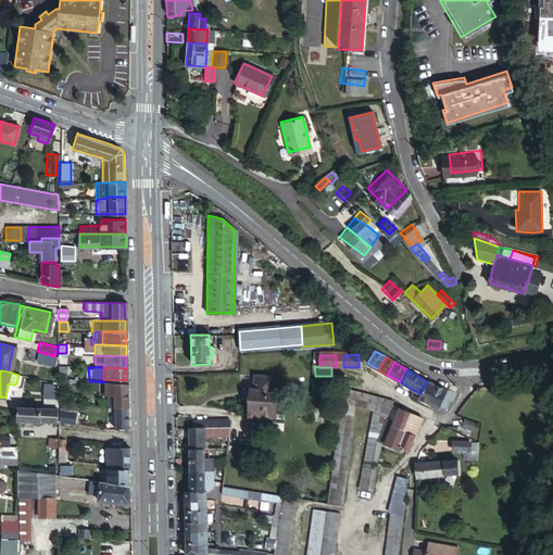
[(273,375),(254,374),(252,398),(249,398),(248,419),(264,420),(264,417),(276,417),(277,387),(273,386),(273,375)]
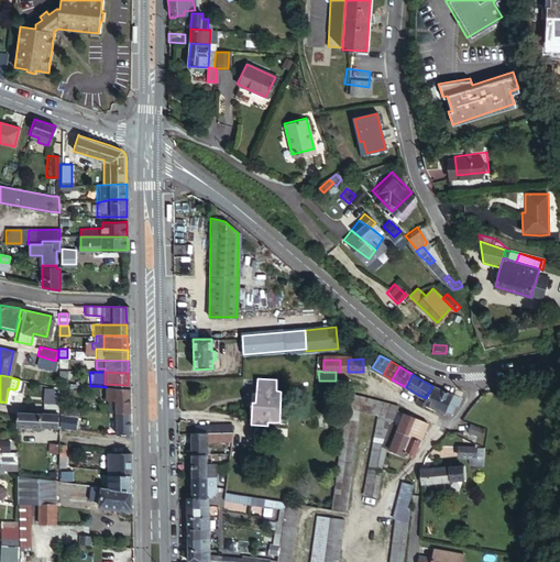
[(108,404),(108,411),(116,412),(129,412),(129,388),(106,387),(98,386),(98,390),(98,398),(105,398),(105,400),(108,400),(111,400),(111,404),(108,404)]
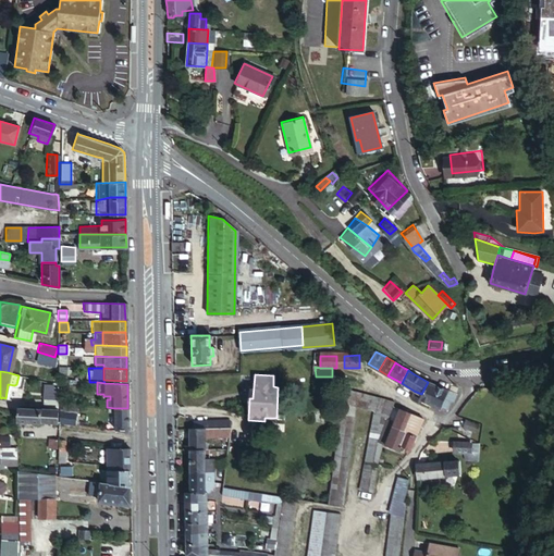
[(438,386),(436,386),(428,382),(421,394),(419,398),(430,403),(438,386)]
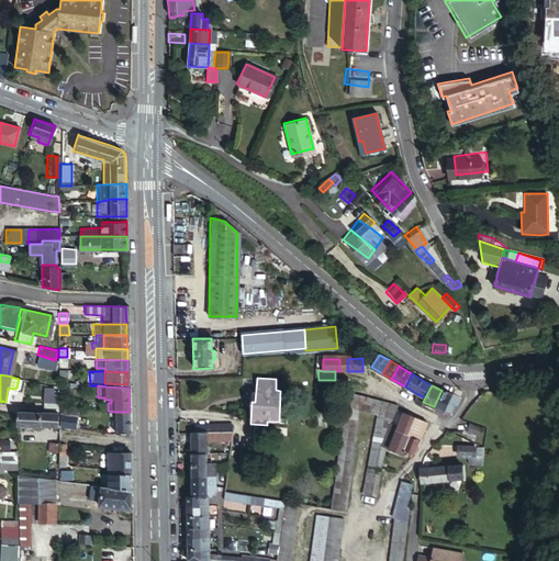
[(57,401),(57,393),(53,393),(53,388),(44,388),(44,410),(57,411),(57,401)]
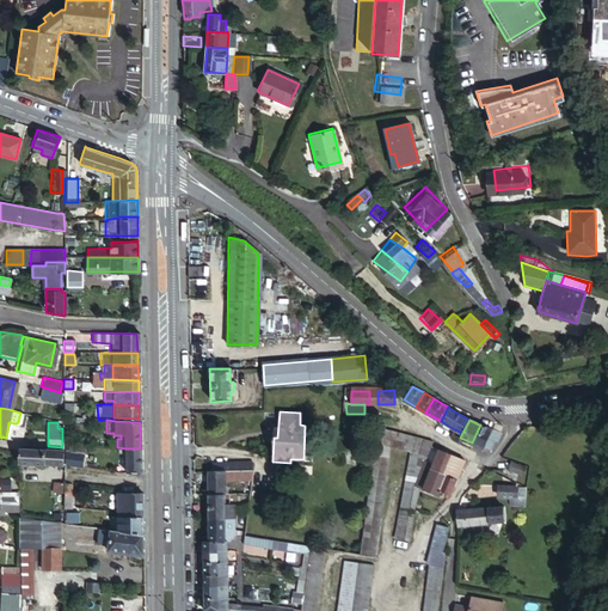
[(487,437),(491,429),(480,425),(472,443),(483,447),(483,446),(487,437)]
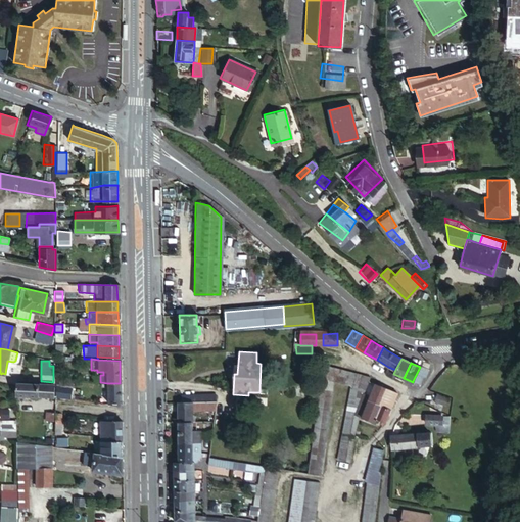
[(322,366),(321,378),(330,381),(332,369),(322,366)]
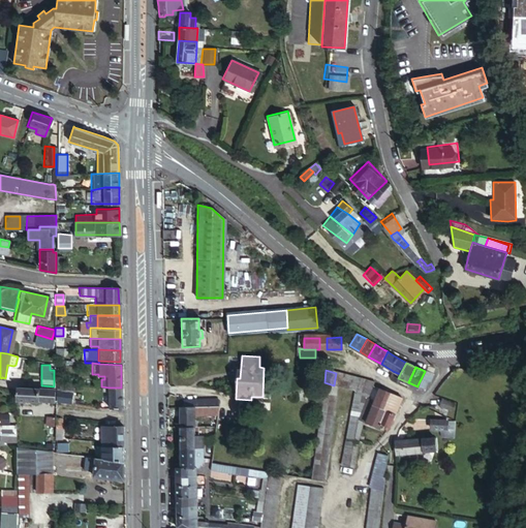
[(429,380),(432,373),(425,370),(425,371),(422,377),(427,380),(429,380)]
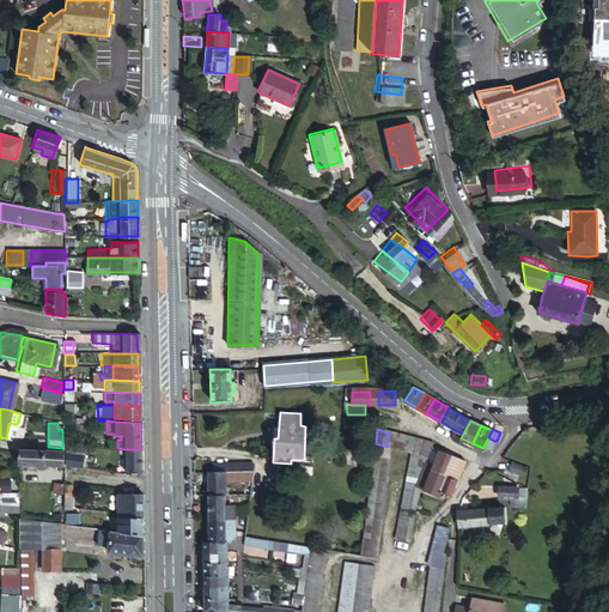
[(387,447),(389,447),(402,450),(405,435),(389,432),(387,447)]
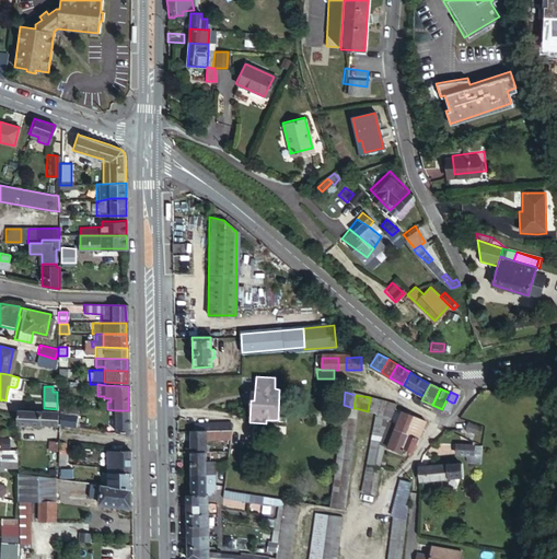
[(370,397),(368,411),(375,412),(378,399),(370,397)]
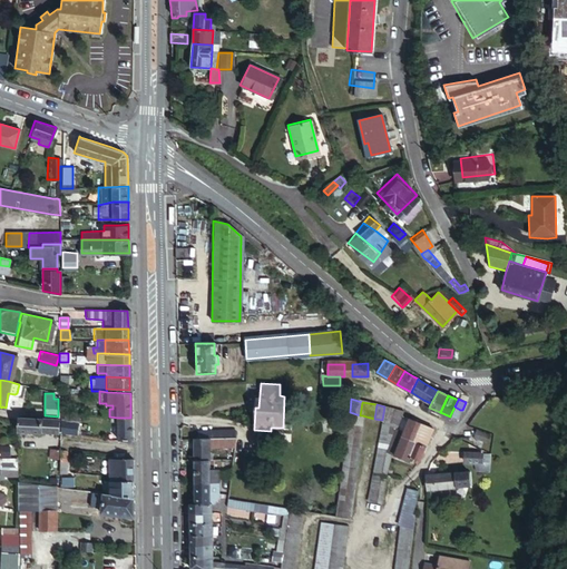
[(393,409),(384,406),(382,420),(390,422),(393,409)]
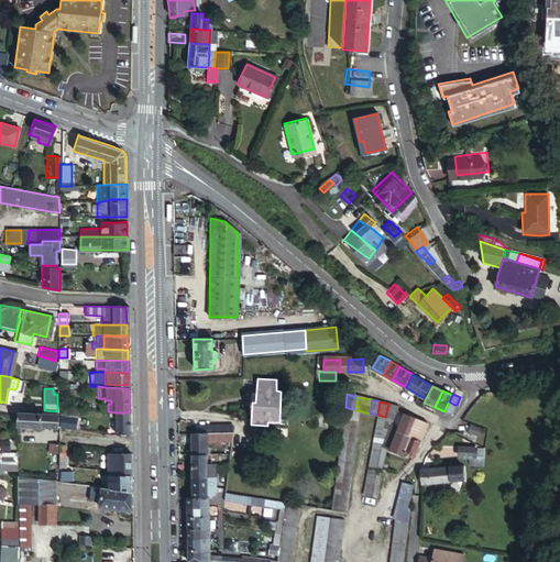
[(450,412),(454,405),(449,401),(445,410),(450,412)]
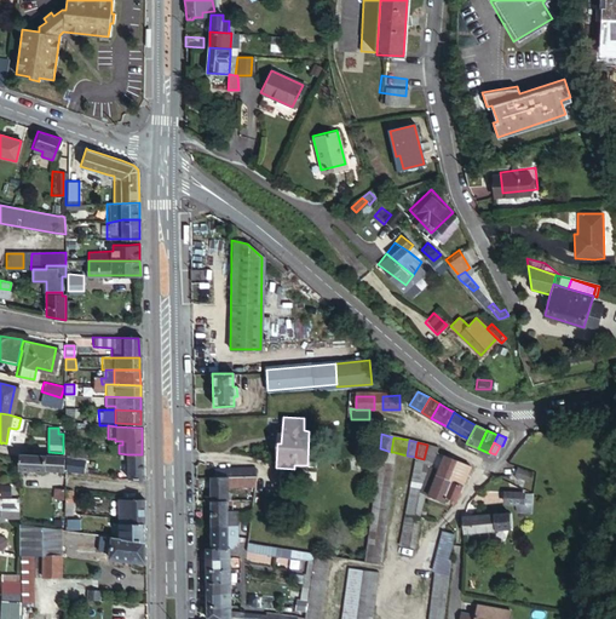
[(427,445),(424,459),(433,462),(437,452),(439,447),(427,445)]
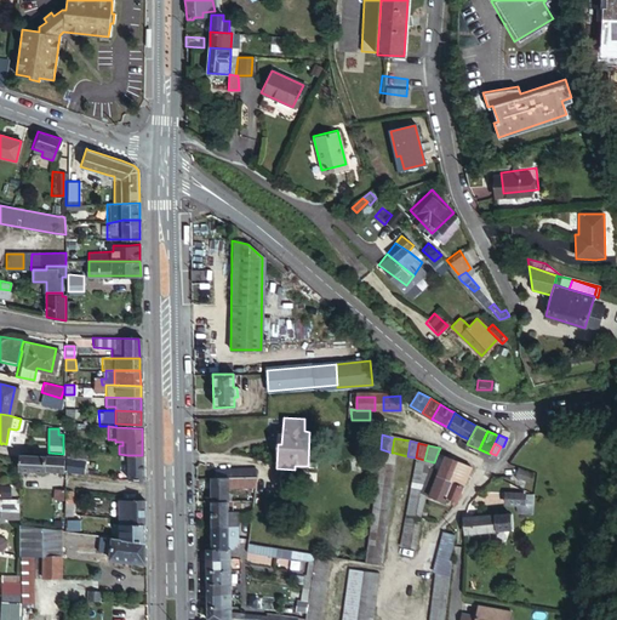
[(64,448),(64,455),(64,471),(81,473),(81,468),(83,460),(72,459),(73,449),(64,448)]
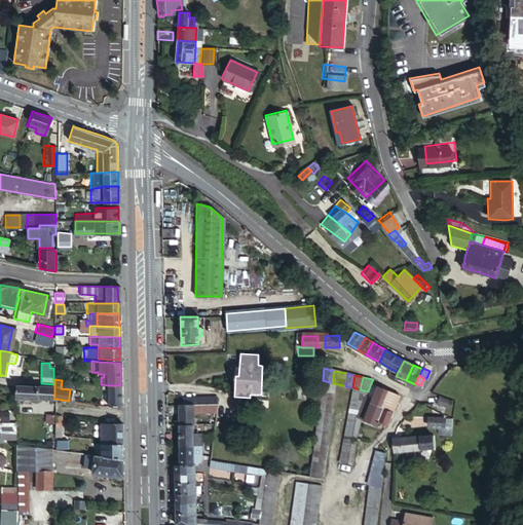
[(323,380),(309,476),(322,478),(334,383),(332,383),(323,380)]
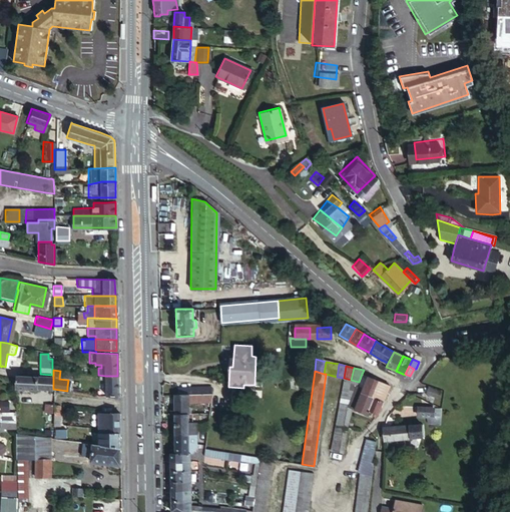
[(15,374),(15,379),(15,389),(36,389),(36,377),(44,377),(44,390),(51,390),(51,376),(15,374)]
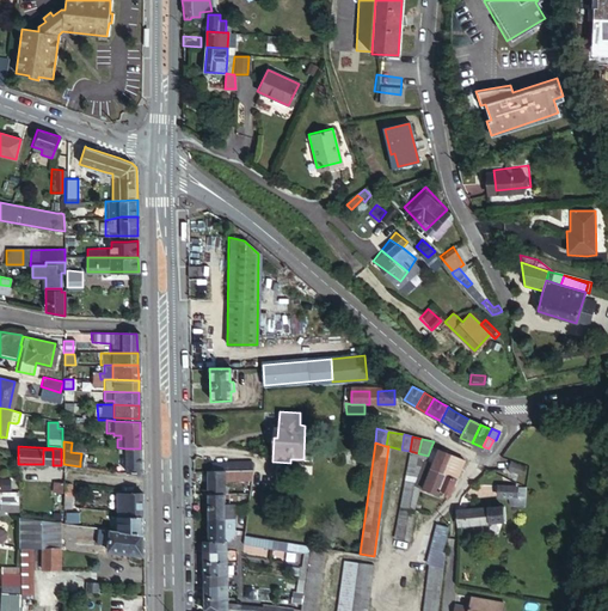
[(437,448),(431,446),(428,456),(427,460),(431,463),(437,448)]
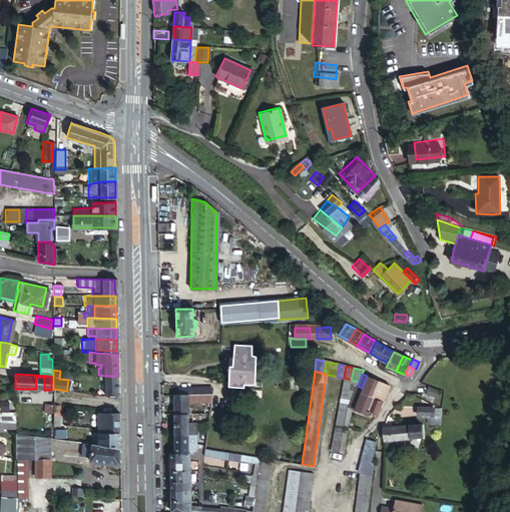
[(105,396),(118,396),(117,376),(105,376),(98,375),(98,380),(104,380),(105,389),(105,393),(105,396)]
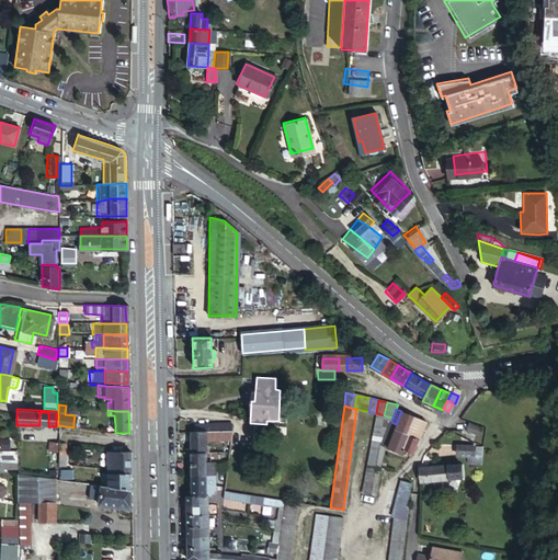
[(401,411),(396,424),(395,429),(419,437),(425,421),(401,411)]
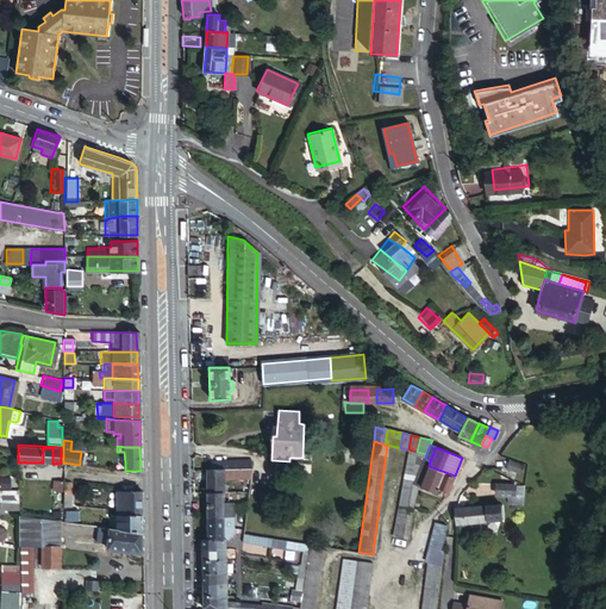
[(407,539),(412,510),(417,484),(414,484),(425,459),(426,454),(417,452),(408,449),(398,505),(399,507),(394,538),(407,539)]
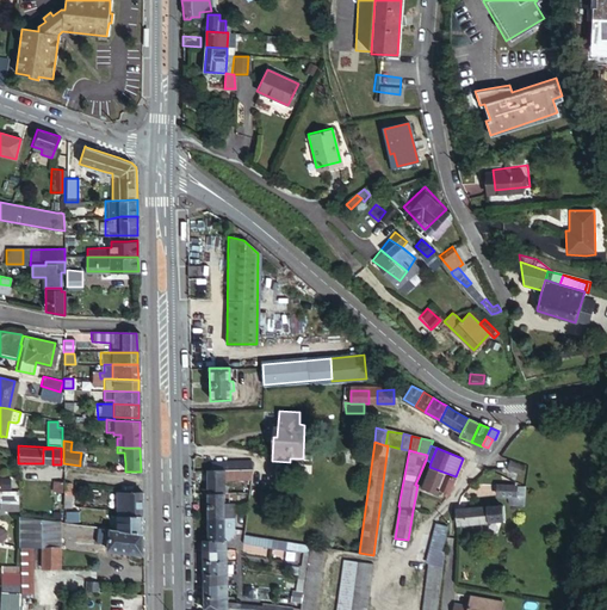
[(415,485),(417,485),(422,487),(425,479),(429,467),(431,462),(426,460),(415,485)]
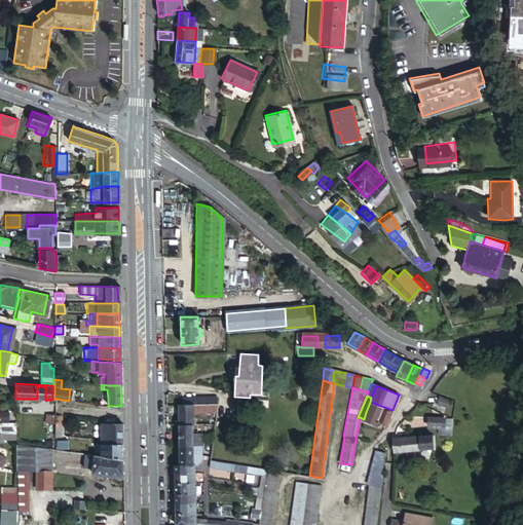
[(438,397),(435,404),(448,408),(450,401),(438,397)]
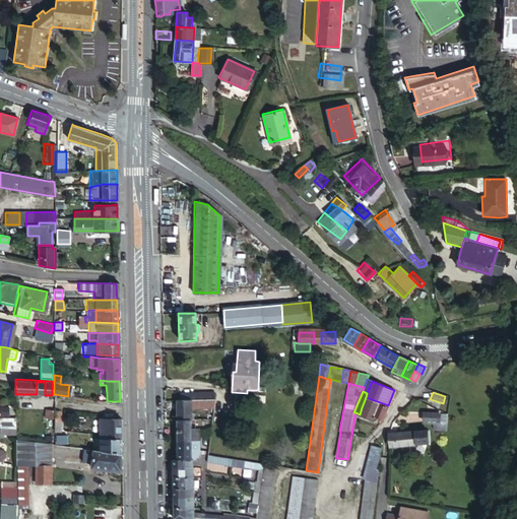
[(373,415),(382,418),(388,405),(366,397),(362,407),(374,412),(373,415)]
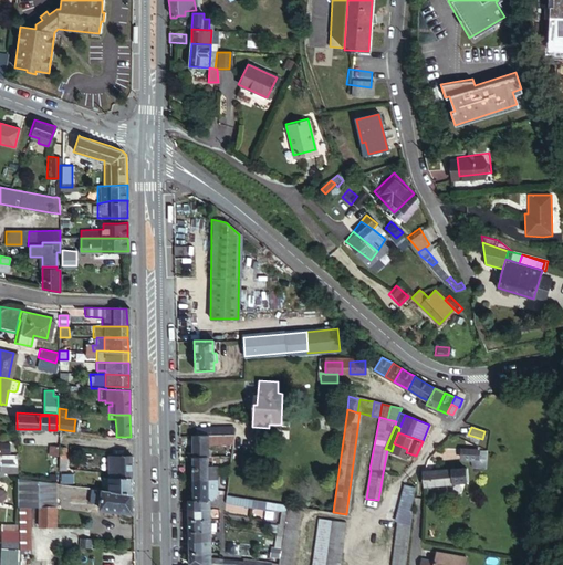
[(197,436),(193,437),(194,457),(207,457),(207,448),(207,436),(197,436)]
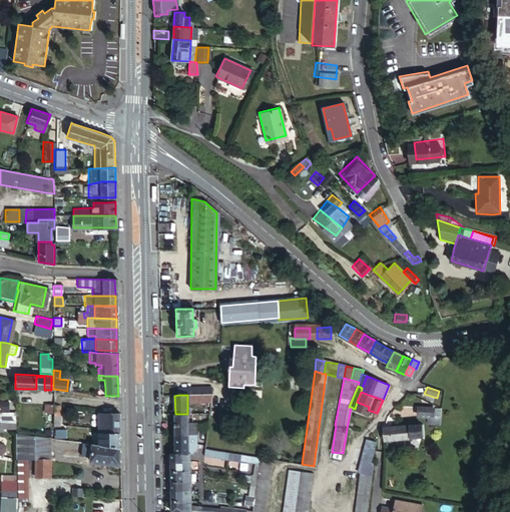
[(187,406),(210,406),(211,398),(211,395),(187,395),(187,406)]
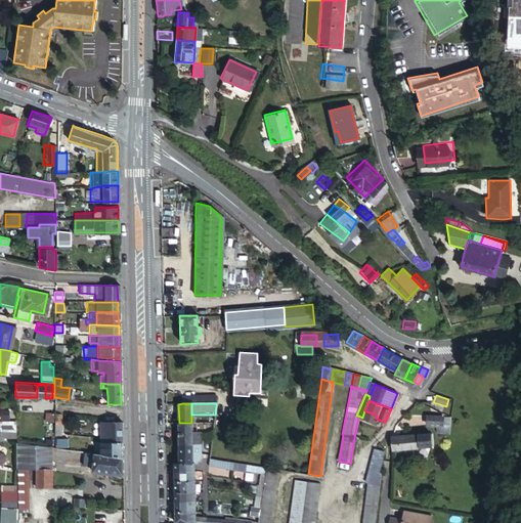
[(498,412),(491,406),(487,411),(494,418),(498,412)]
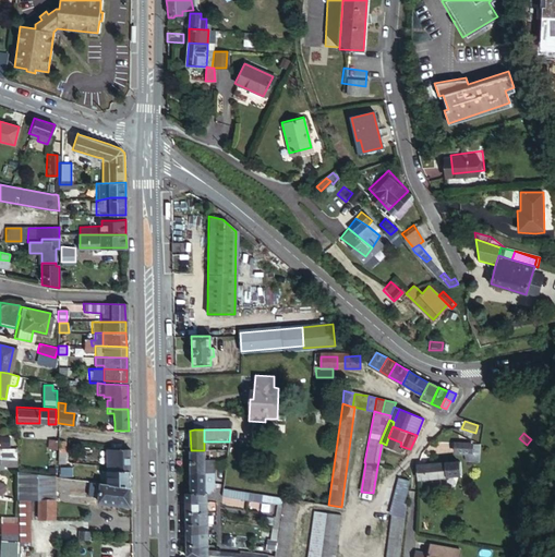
[(388,437),(386,445),(399,449),(400,446),(401,443),(388,437)]
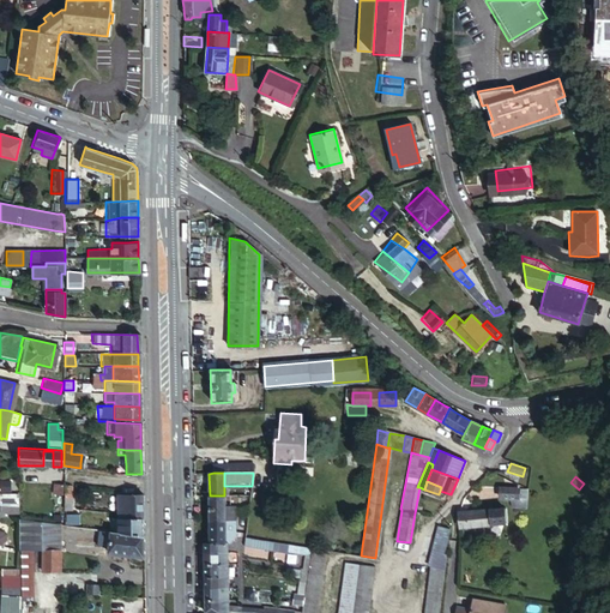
[(515,488),(499,487),(499,497),(515,497),(515,488)]
